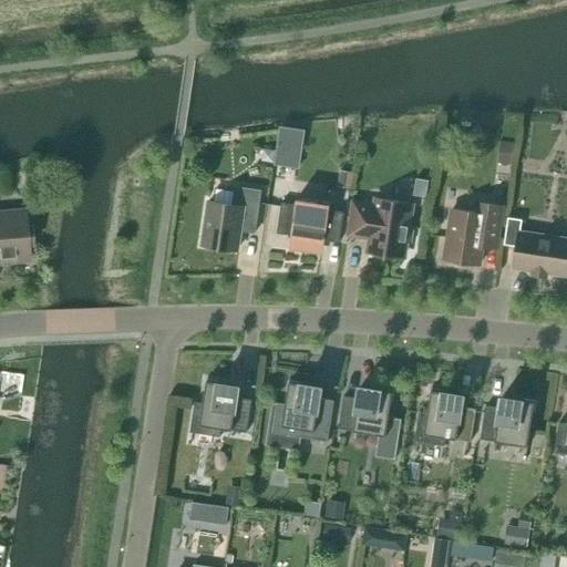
[(277,145),(301,148),(303,131),(280,127),(277,145)]
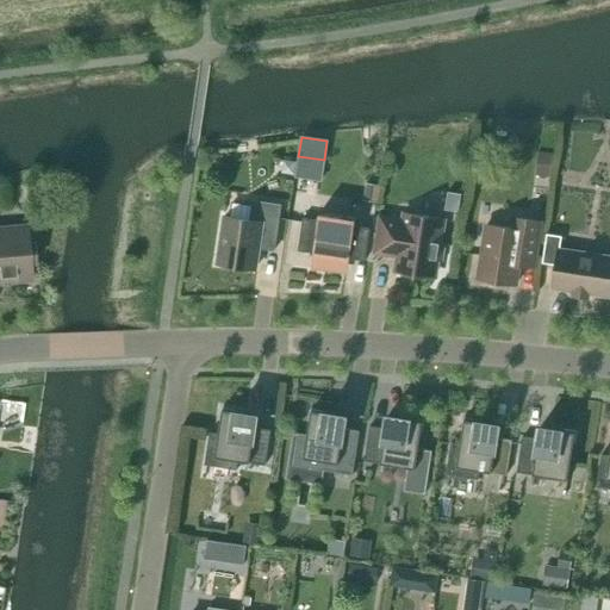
[(552,173),(553,156),(537,155),(536,165),(543,172),(552,173)]
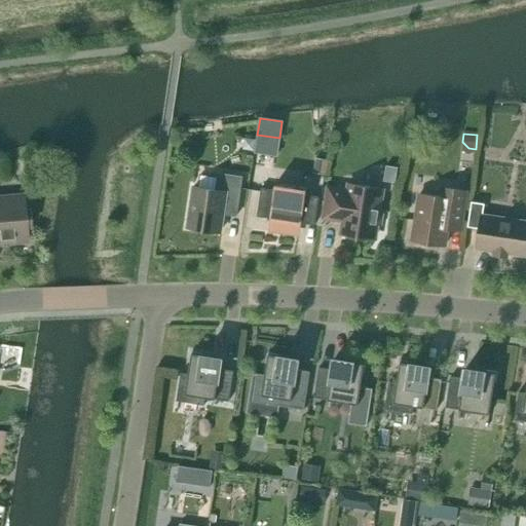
[(246,137),(243,149),(255,150),(256,139),(246,137)]
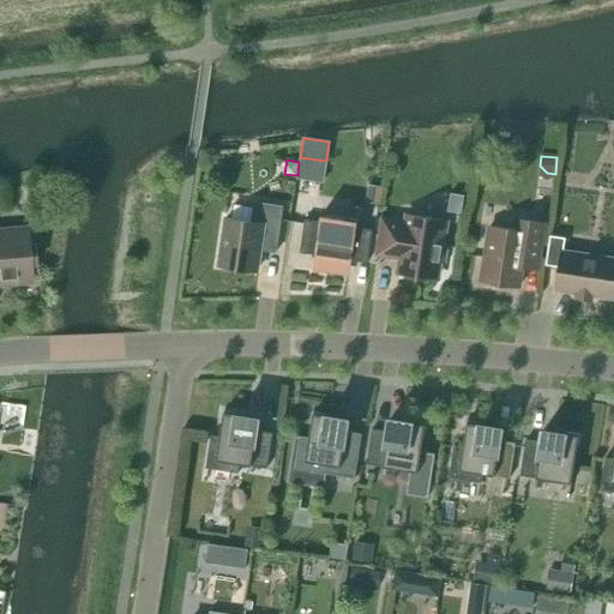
[(369,184),(367,200),(380,203),(383,186),(369,184)]
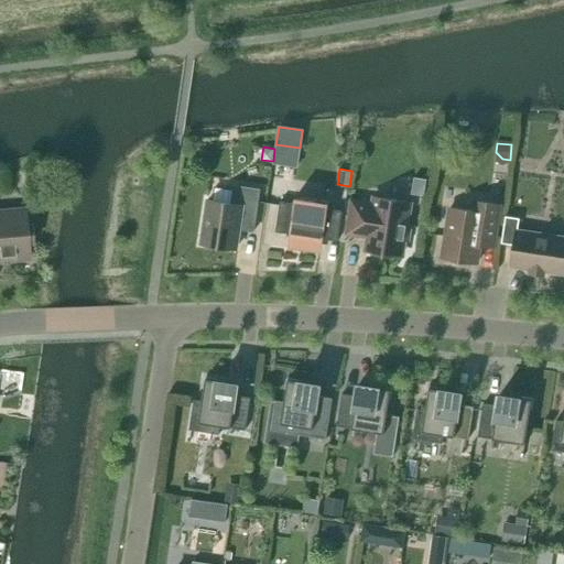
[(427,180),(415,179),(412,194),(425,196),(427,180)]
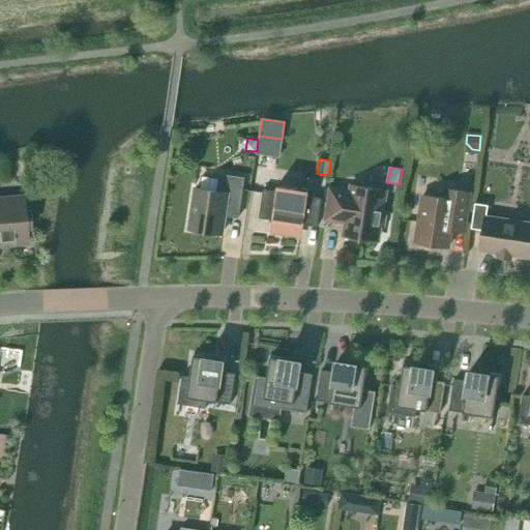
[(217,192),(196,188),(189,229),(223,234),(227,207),(240,209),(244,178),(221,175),(217,192)]
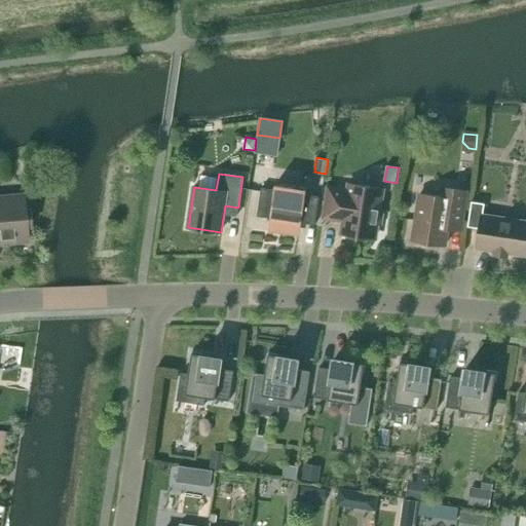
[(275,190),(262,188),(257,217),(271,219),(270,224),(301,229),(302,223),(315,225),(320,196),(306,194),(307,188),(276,184),(275,190)]
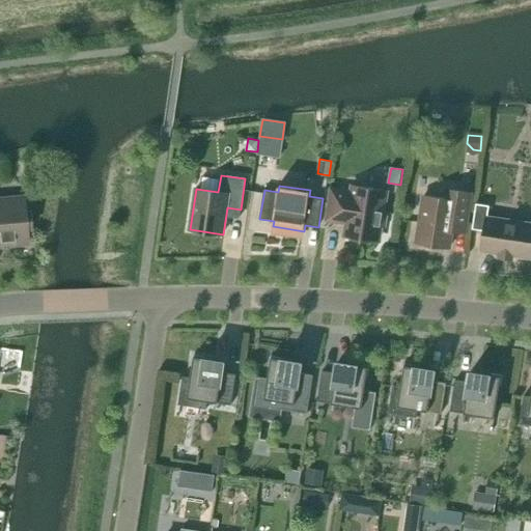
[(332,189),(327,220),(347,223),(345,235),(379,241),(381,225),(384,226),(386,213),(383,212),(386,191),(354,186),(353,192),(332,189)]
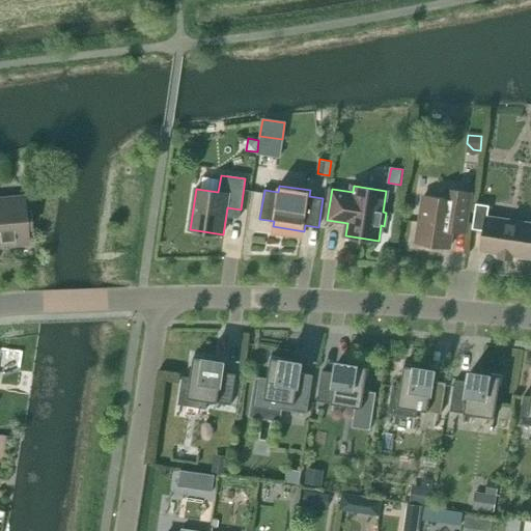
[(452,230),(467,232),(473,194),(446,190),(445,199),(424,196),(417,242),(450,247),(452,230)]
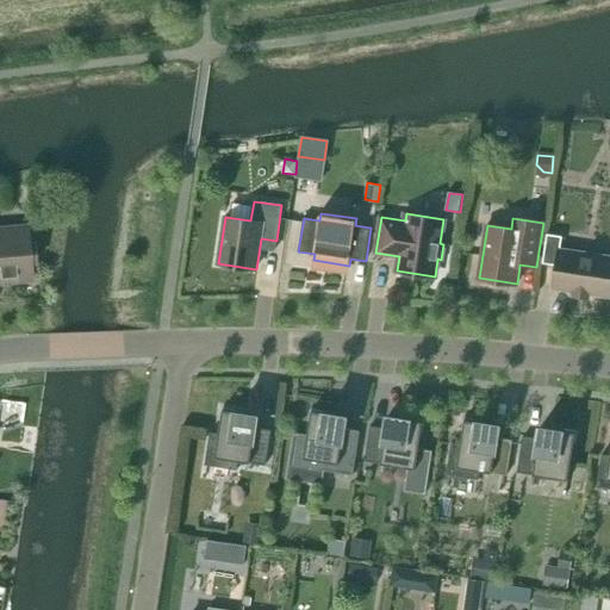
[(0,282),(31,280),(30,262),(35,262),(33,243),(29,243),(26,225),(0,226),(0,282)]
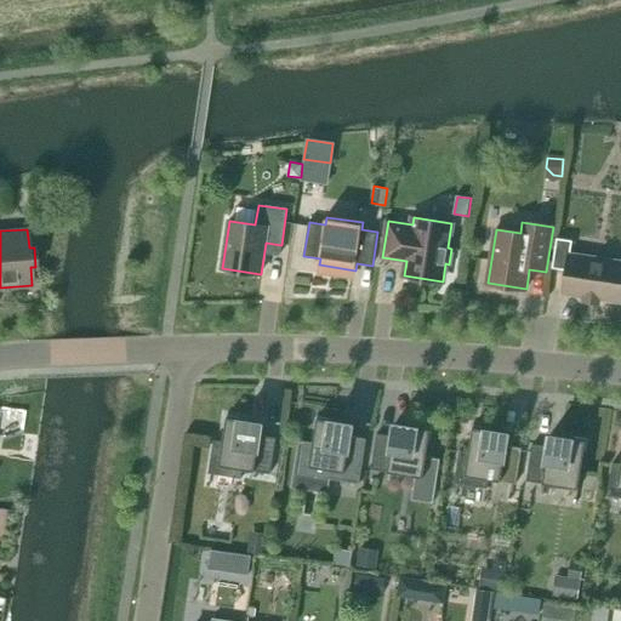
[(573,240),(558,238),(553,268),(568,271),(564,292),(620,302),(620,295),(620,261),(570,254),(573,240)]
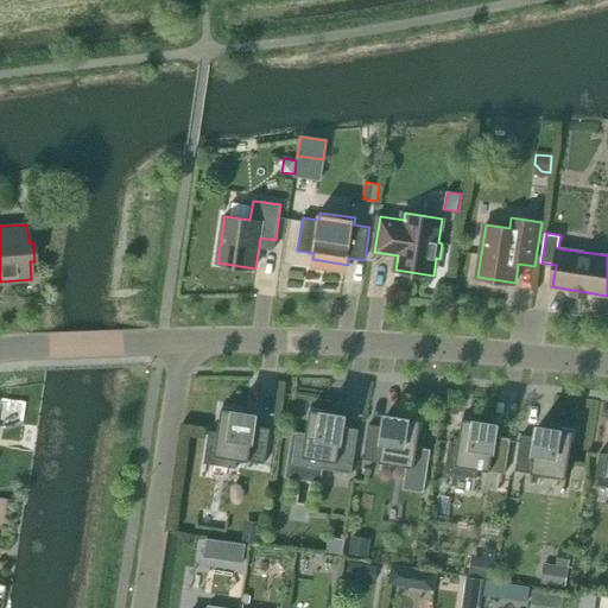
[(264,463),(265,464),(271,429),(255,426),(257,417),(245,415),(246,412),(222,409),(219,432),(209,431),(209,432),(211,434),(207,461),(235,466),(235,468),(236,468),(238,460),(249,461),(249,457),(264,460),(264,463)]
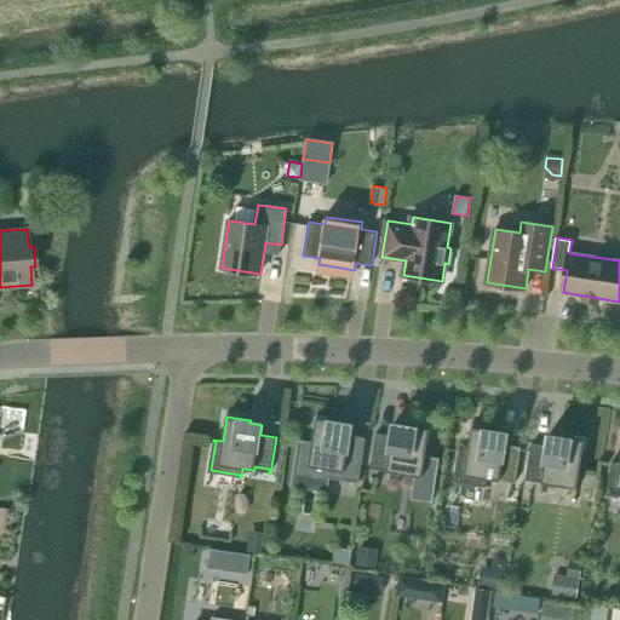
[(329,476),(329,478),(359,483),(366,438),(350,436),(352,423),(316,418),(313,442),(306,441),(302,471),(329,476)]
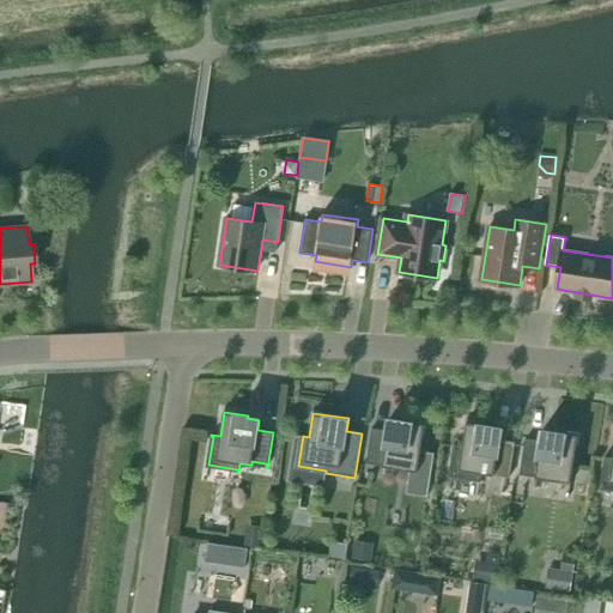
[(372,429),(366,463),(411,471),(407,493),(428,496),(435,453),(422,451),(425,424),(390,418),(388,431),(372,429)]
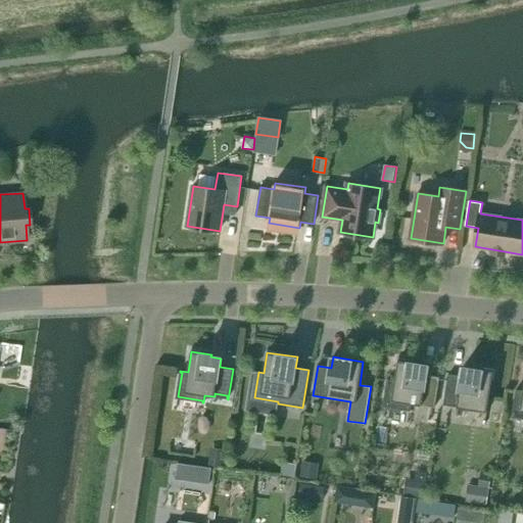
[(385,406),(411,410),(412,403),(435,408),(439,377),(426,375),(428,365),(398,361),(394,381),(389,380),(385,406)]
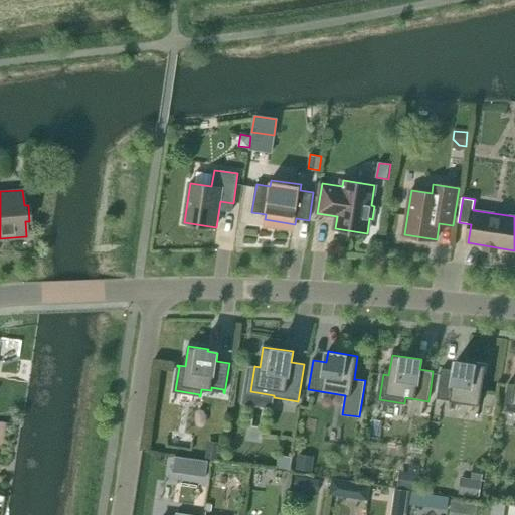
[(442,369),(437,399),(480,405),(486,365),(457,361),(455,371),(442,369)]
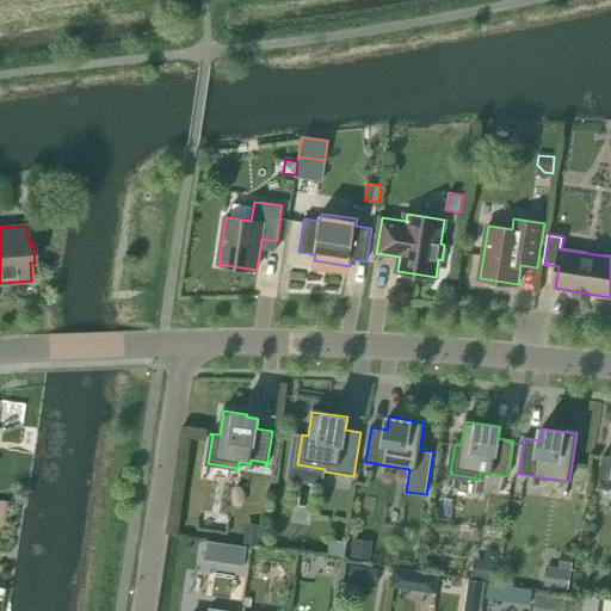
[(600,486),(610,487),(610,456),(605,456),(600,486)]
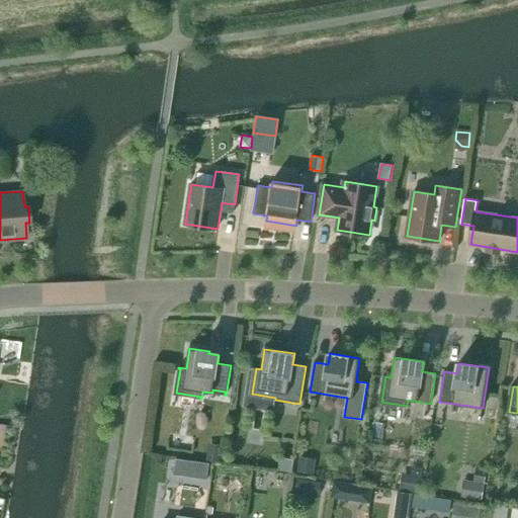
[(220,462),(223,444),(209,442),(206,460),(220,462)]
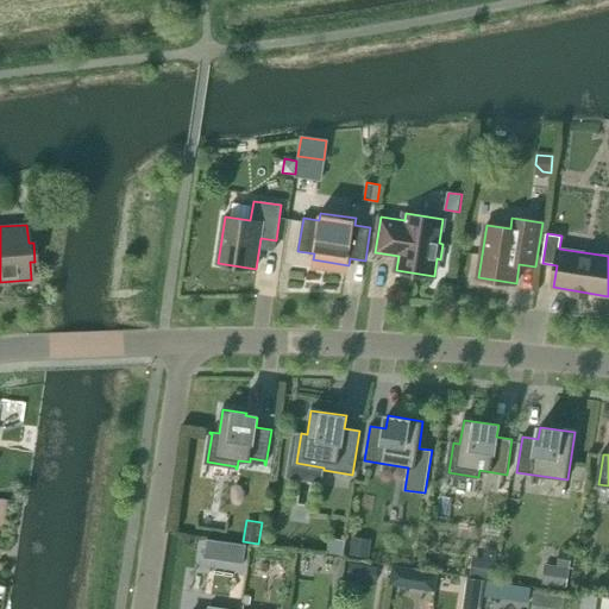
[(350,556),(369,558),(371,539),(352,538),(350,556)]
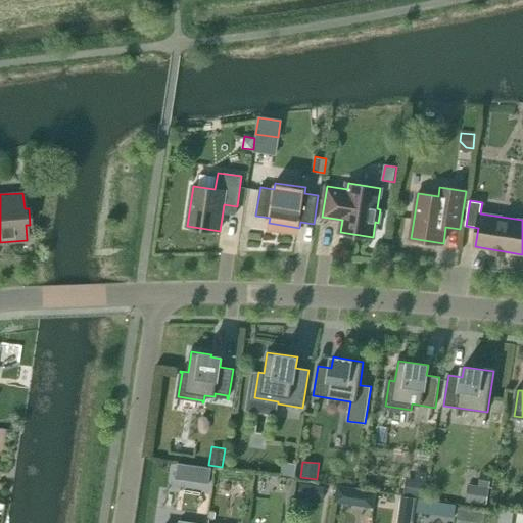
[(199,465),(197,481),(209,483),(211,467),(199,465)]
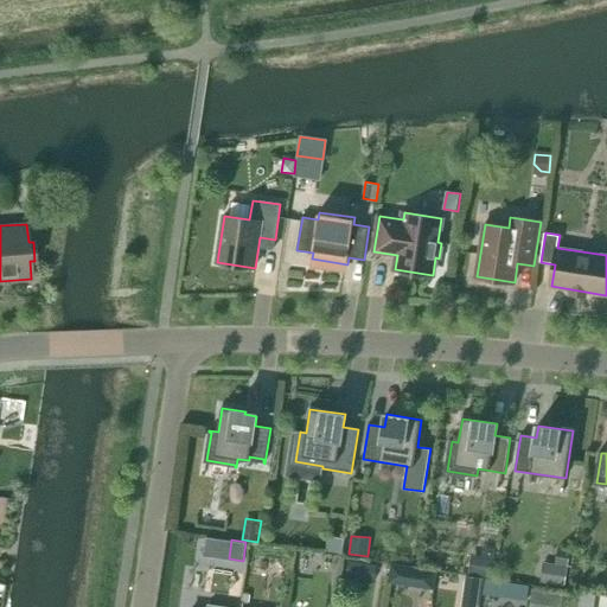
[(494,557),(471,555),(468,574),(492,577),(494,557)]
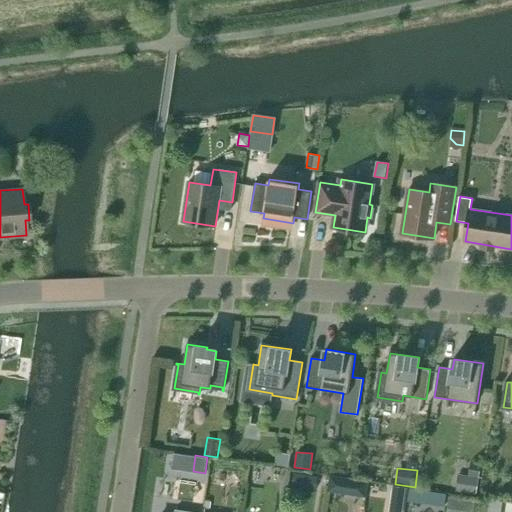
[(479,477),(459,474),(456,491),(476,494),(479,477)]
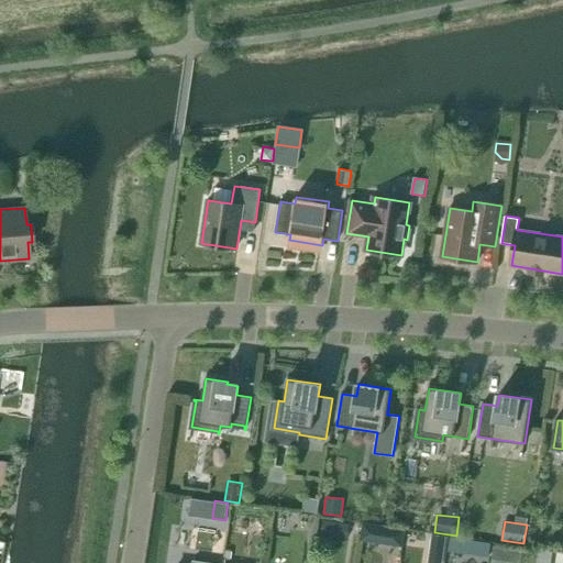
[(379,544),(383,526),(363,522),(360,541),(379,544)]
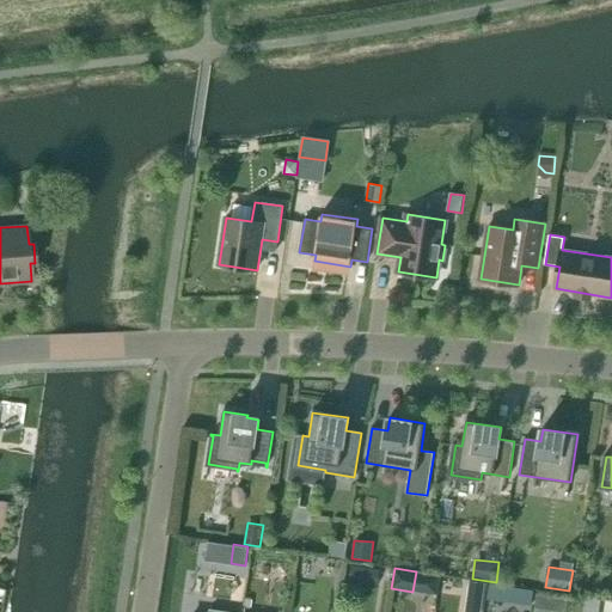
[(470,581),(467,597),(483,599),(485,583),(470,581)]
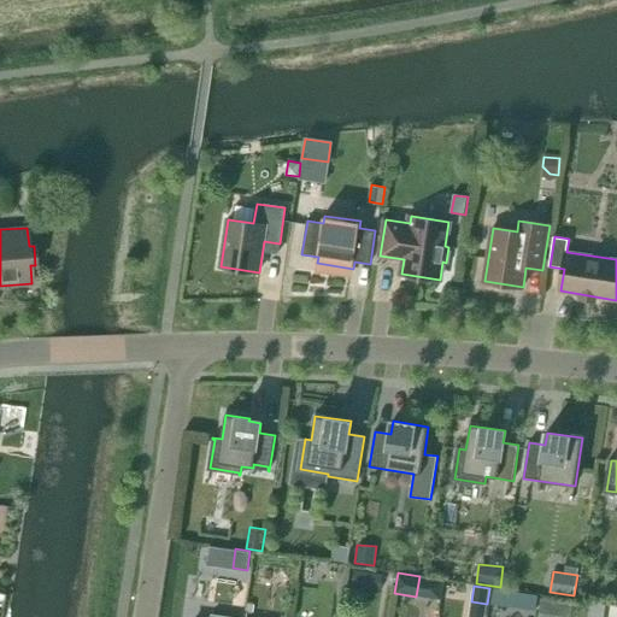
[(492,604),(504,606),(505,591),(494,589),(492,604)]
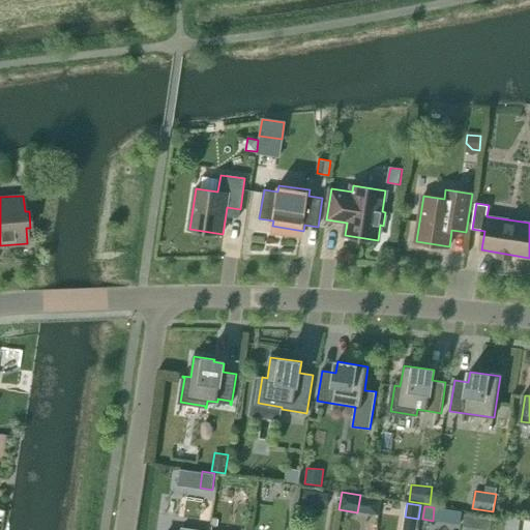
[(465,516),(463,529),(471,529),(490,529),(492,519),(465,516)]
